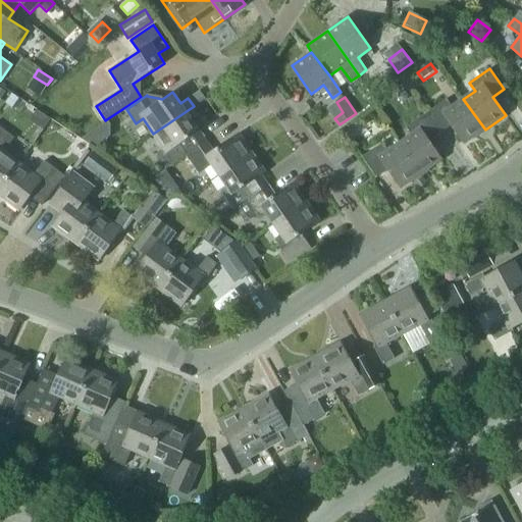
[(465,144),(485,129),(463,99),(452,106),(447,99),(426,113),(440,133),(452,125),(465,144)]
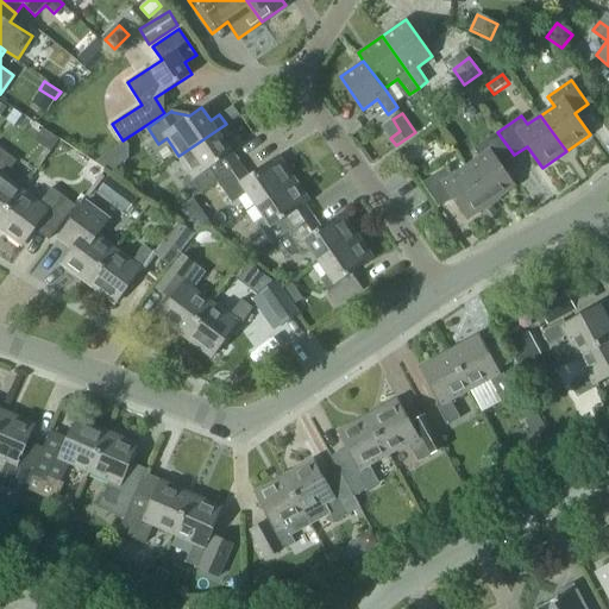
[(232,133),(226,124),(179,156),(190,174),(182,179),(194,195),(217,180),(240,164),(224,139),(232,133)]
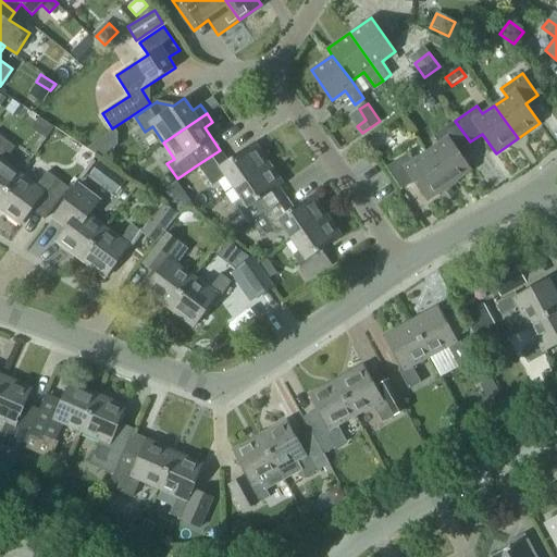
[(438,144),(426,152),(449,186),(472,170),(458,150),(470,141),(455,121),(433,135),(438,144)]
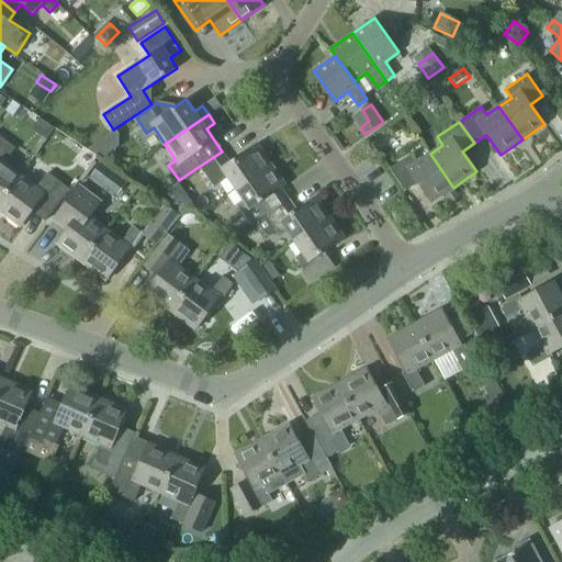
[(92,145),(112,132),(109,126),(89,139),(92,145)]
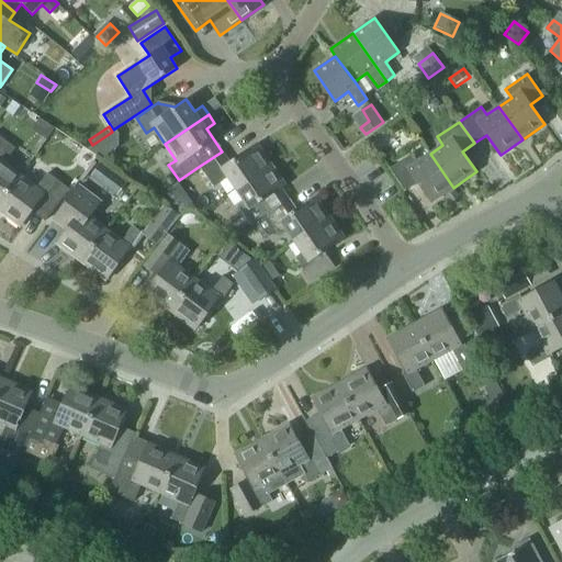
[(0,202),(20,176),(3,163),(14,148),(0,136),(0,202)]
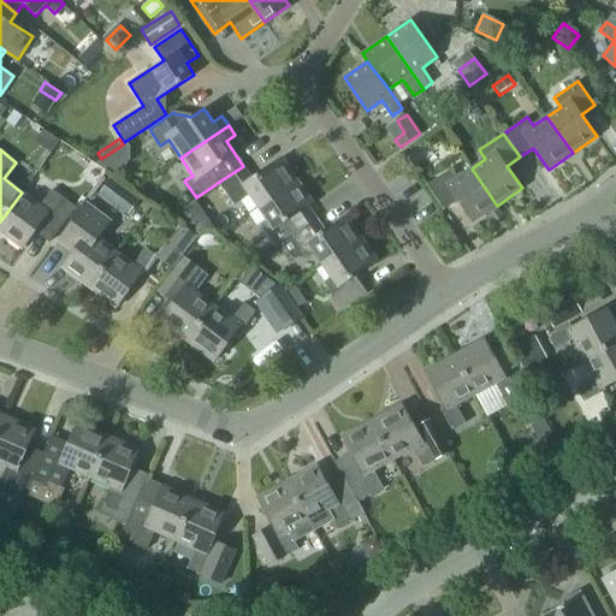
[(259,207),(297,181),(282,158),(252,178),(243,166),(219,182),(235,205),(250,194),(259,207)]
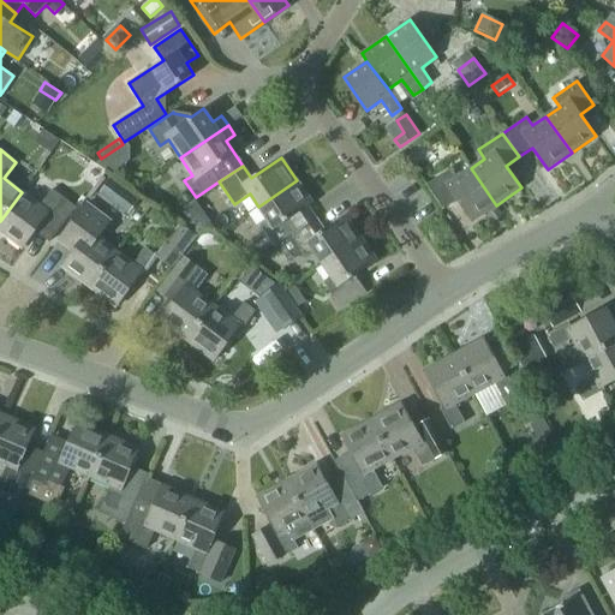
[(496,206),(471,168),(458,178),(451,168),(427,185),(443,209),(457,199),(472,222),(496,206)]
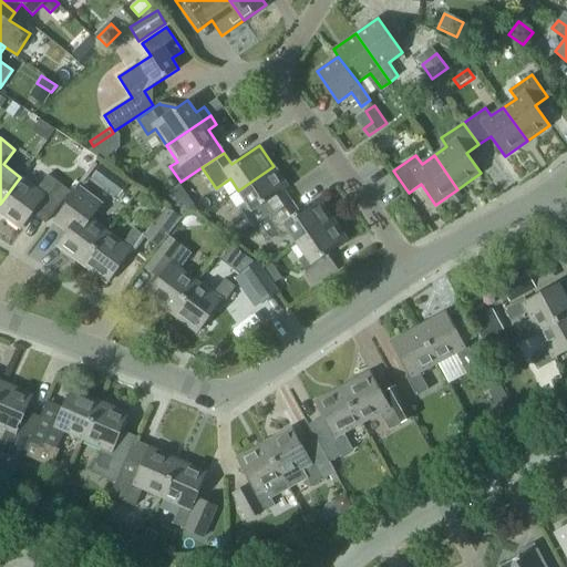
[(105,187),(115,174),(102,164),(92,177),(105,187)]
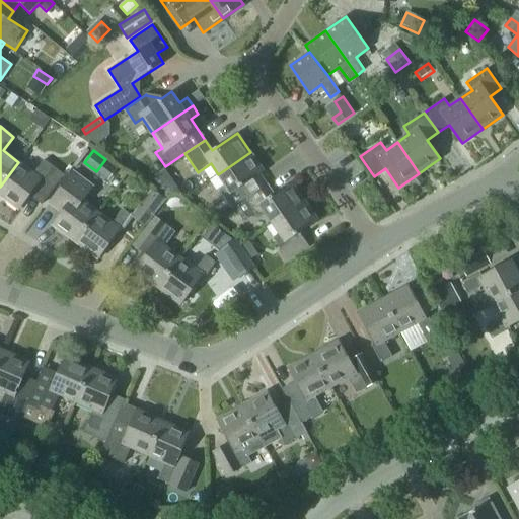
[(264,171),(250,152),(218,174),(225,184),(219,190),(231,208),(234,206),(267,183),(260,173),(264,171)]
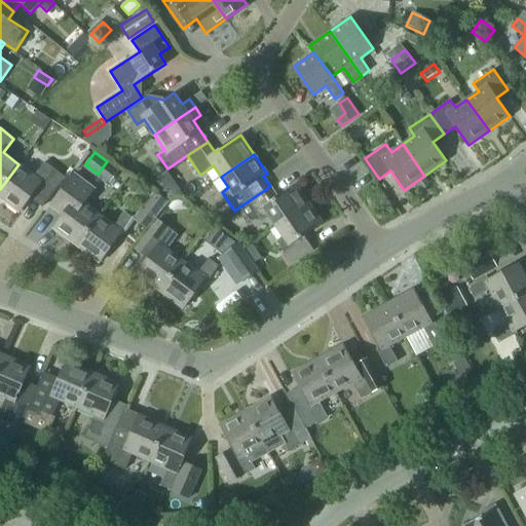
[(34,176),(19,164),(0,189),(0,198),(19,213),(32,194),(44,202),(41,205),(42,207),(65,177),(44,161),(34,176)]
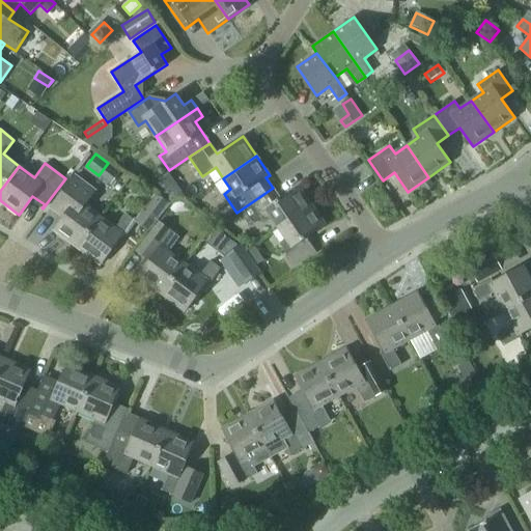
[(77,248),(100,217),(84,204),(95,191),(75,175),(53,204),(54,204),(56,202),(67,212),(53,230),(77,248)]
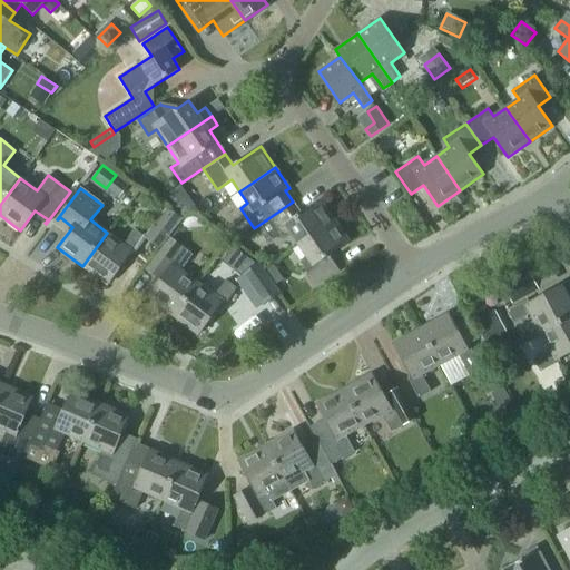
[(300,245),(335,220),(321,199),(301,213),(293,202),(257,226),(268,241),(281,232),(284,238),(291,234),(300,245)]
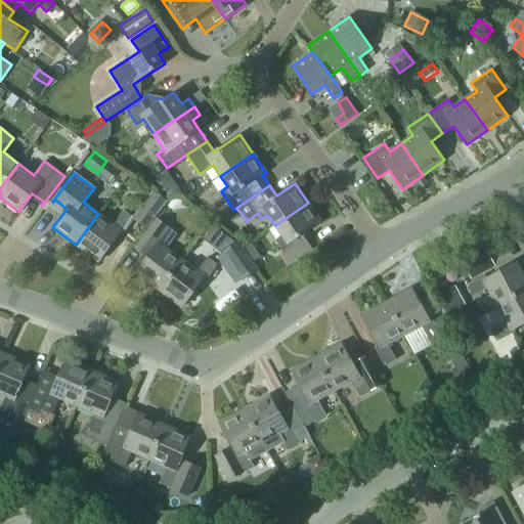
[(137,213),(149,222),(167,201),(155,191),(137,213)]
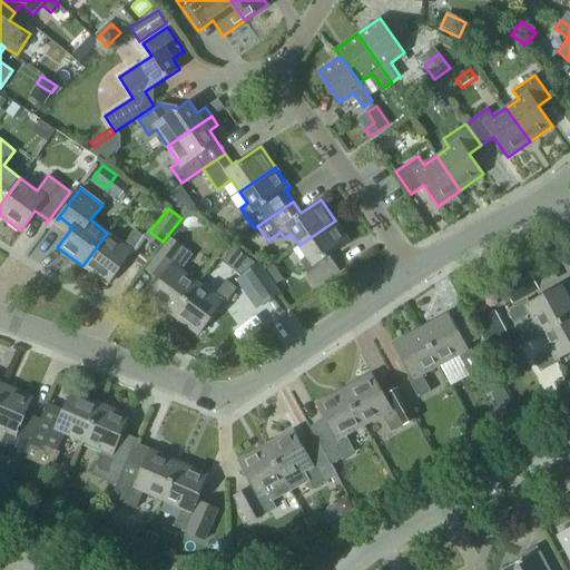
[(242,234),(253,227),(246,216),(235,223),(242,234)]
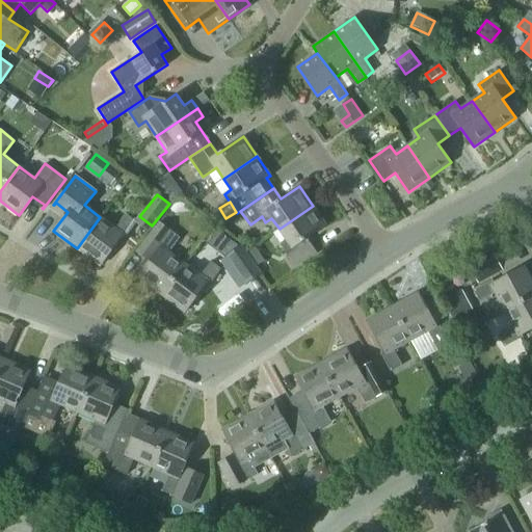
[(326,225),(313,206),(280,229),(287,239),(281,244),(296,266),(317,251),(308,238),(326,225)]
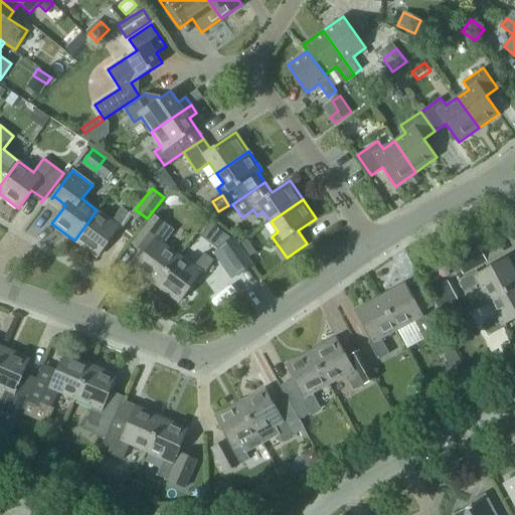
[(112,221),(97,210),(74,240),(97,258),(118,229),(120,231),(132,215),(123,207),(112,221)]
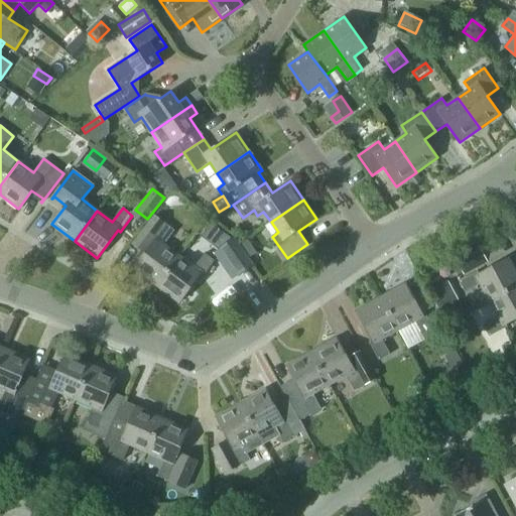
[(156,286),(179,256),(163,244),(174,231),(154,216),(132,245),(133,245),(134,245),(145,254),(134,269),(156,286)]
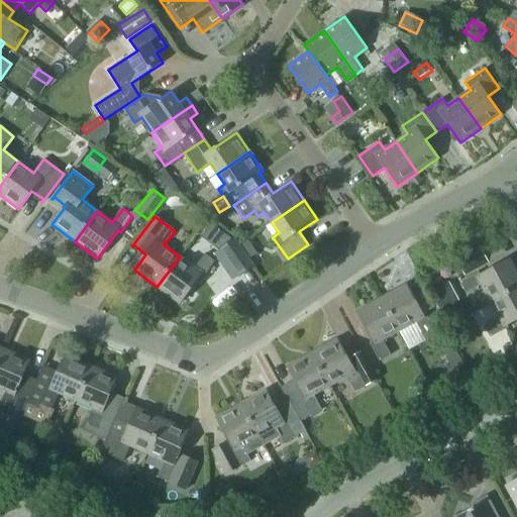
[(212,223),(202,236),(218,249),(220,247),(232,238),(212,223)]
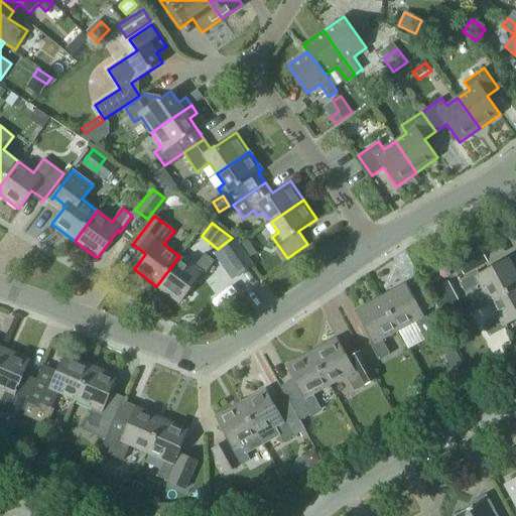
[(220,247),(239,274),(252,264),(233,238),(232,238),(220,247)]
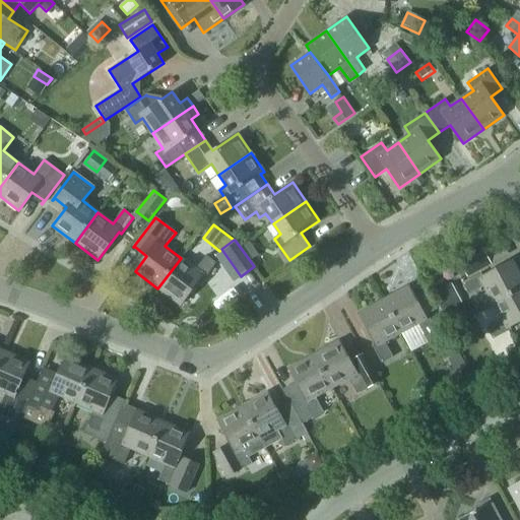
[(469,276),(491,264),(480,247),(459,258),(469,276)]
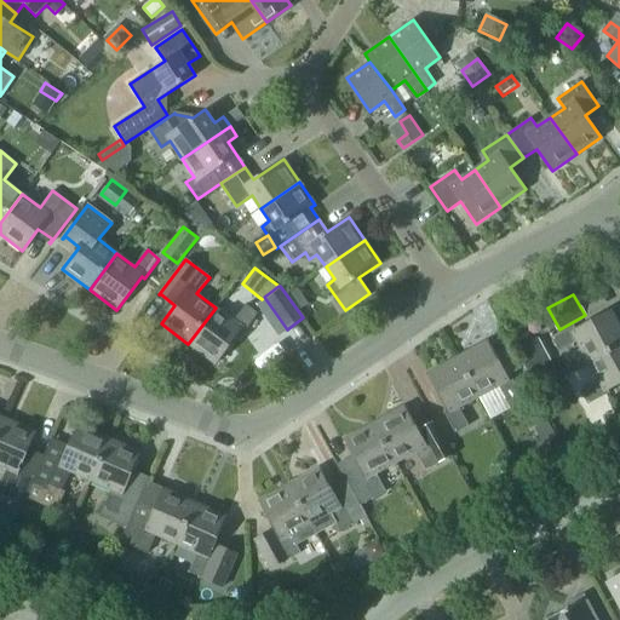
[(262,299),(256,303),(279,336),(287,329),(264,297),(262,299)]
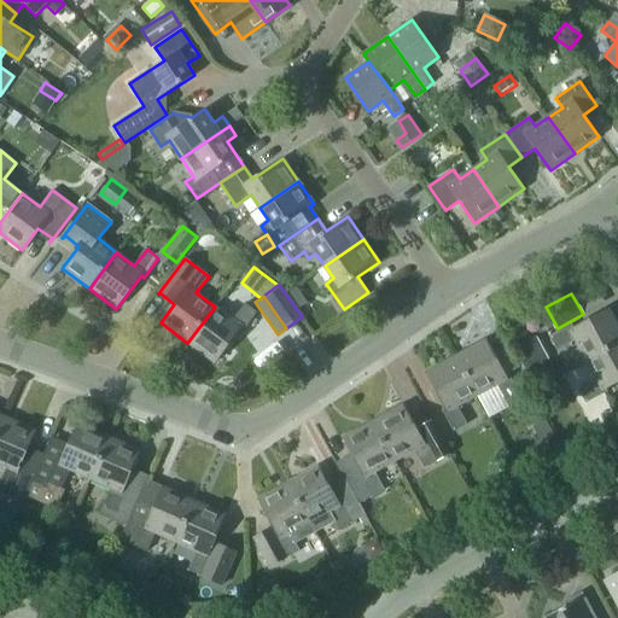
[(233,320),(215,307),(187,343),(214,362),(239,330),(243,332),(257,312),(245,303),(233,320)]
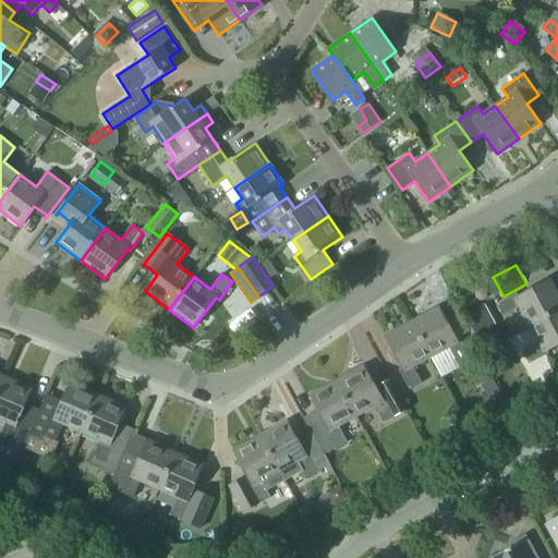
[(520,306),(530,325),(557,308),(557,291),(550,279),(518,296),(517,293),(497,304),(504,316),(520,306)]
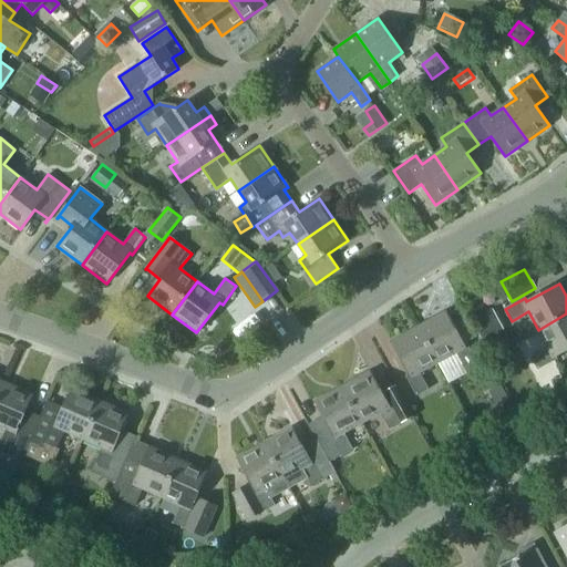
[(445,311),(418,326),(437,362),(456,352),(465,369),(476,363),(466,343),(463,344),(445,311)]
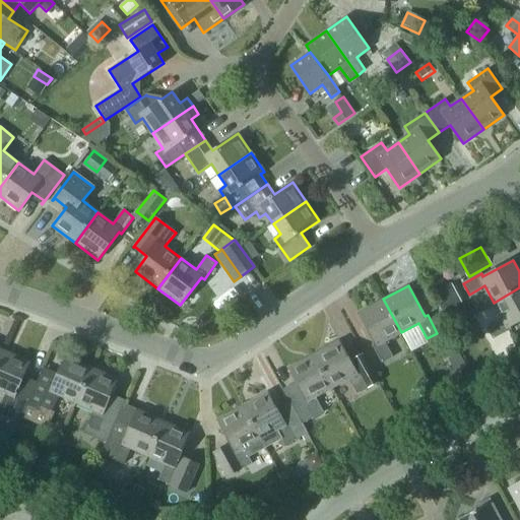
[(447,285),(432,294),(443,314),(458,305),(447,285)]
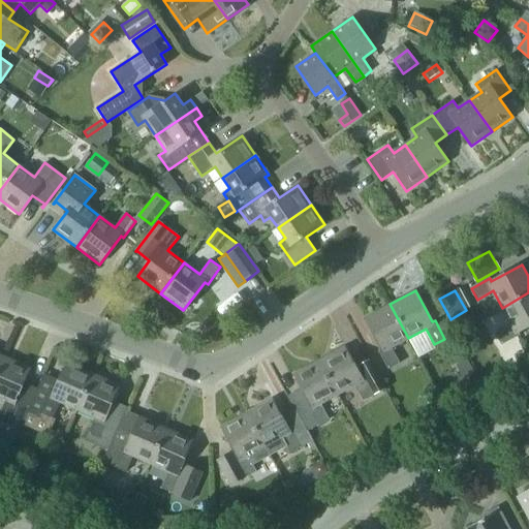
[(528,292),(502,308),(511,325),(495,334),(502,345),(520,335),(518,336),(517,333),(528,325),(528,292)]
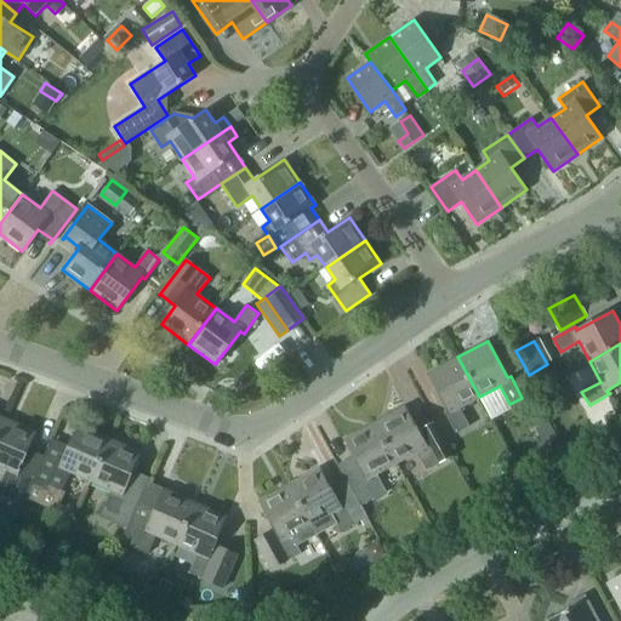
[(479,397),(457,357),(428,372),(448,410),(445,411),(456,433),(469,426),(460,408),(479,397)]
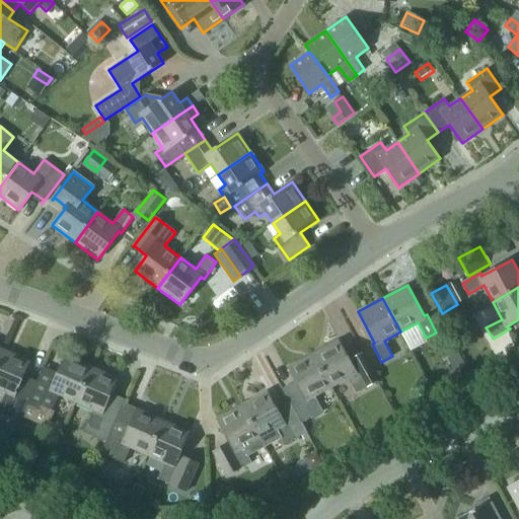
[(504,356),(515,350),(507,336),(496,342),(504,356)]
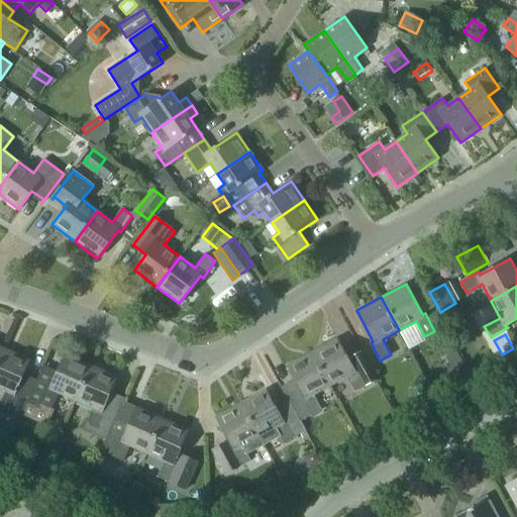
[(437,342),(451,367),(462,362),(448,336),(437,342)]
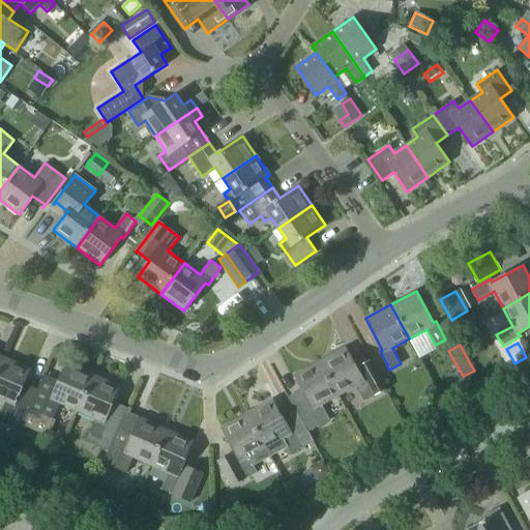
[(346,347),(320,360),(339,394),(355,386),(363,402),(385,389),(370,360),(356,367),(346,347)]
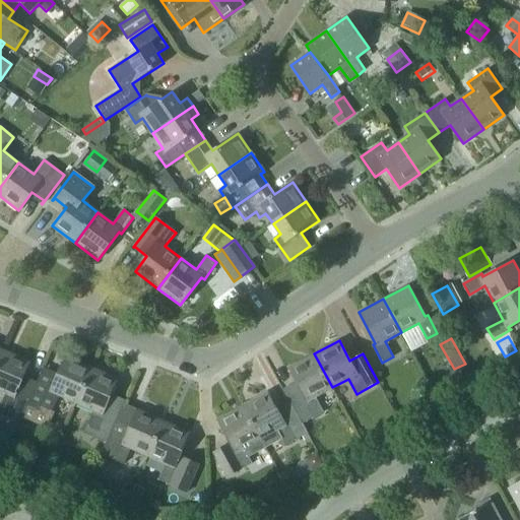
[(22,416),(27,404),(36,386),(22,380),(30,362),(4,350),(0,360),(0,389),(6,392),(0,405),(0,408),(22,418),(22,416)]
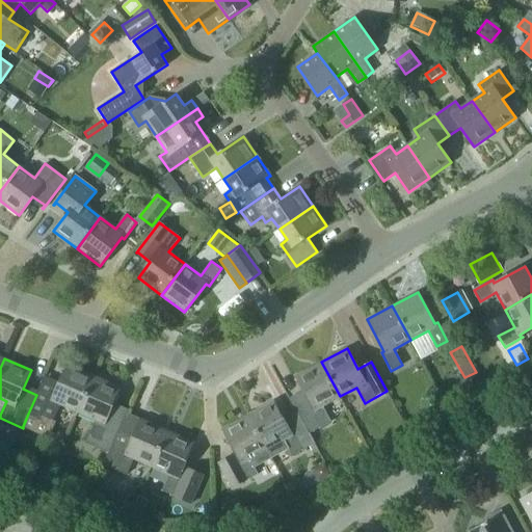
[(289,398),(295,409),(310,433),(331,422),(322,405),(340,396),(321,362),(295,376),(303,391),(289,398)]
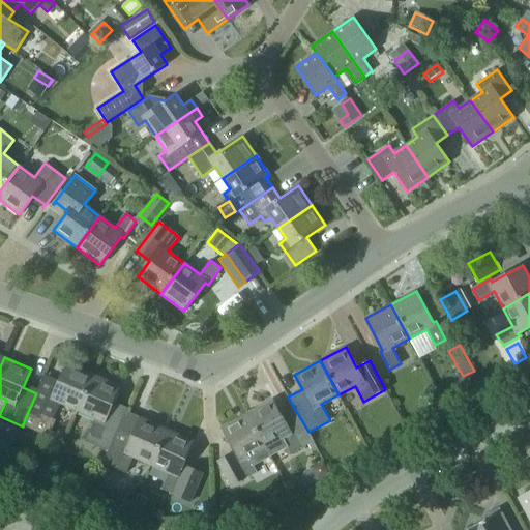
[(78,410),(94,375),(67,362),(57,385),(43,379),(46,375),(45,375),(36,393),(28,412),(23,424),(49,436),(56,419),(53,418),(60,402),(78,410)]
